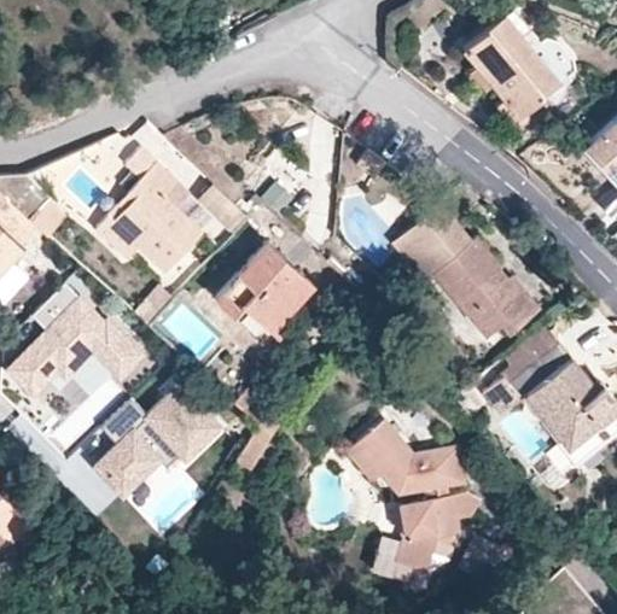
[(575,60),(559,41),(547,37),(541,42),(512,7),(504,15),(560,83),(576,70),(575,60)]
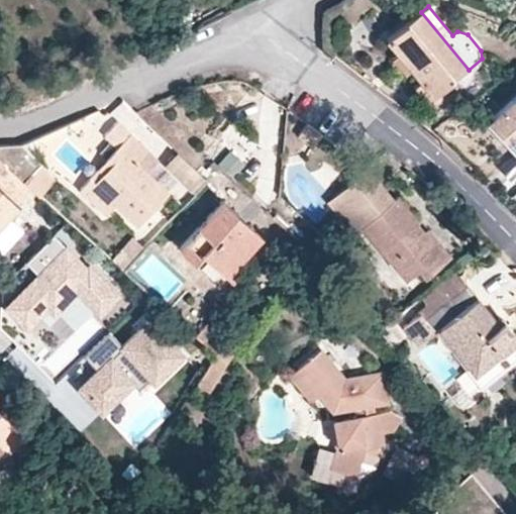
[(469,70),(421,12),(388,40),(400,56),(413,71),(423,83),(416,89),(432,108),(456,89),(451,84),(469,70)]
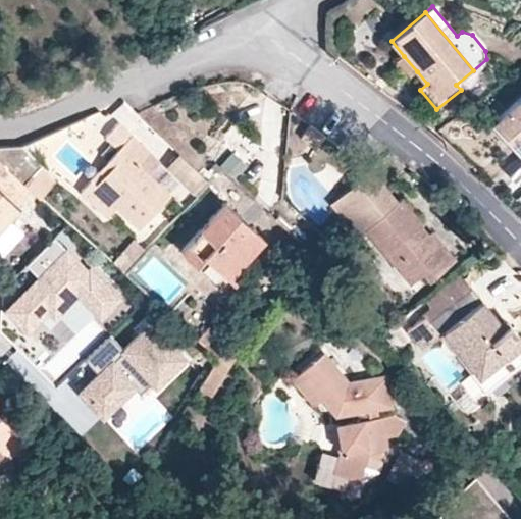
[(417,71),(404,56),(397,61),(410,76),(417,71)]
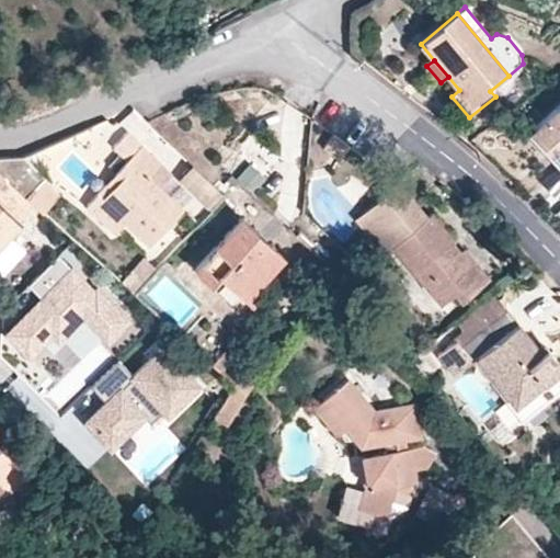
[(559,105),(530,133),(559,163),(559,105)]
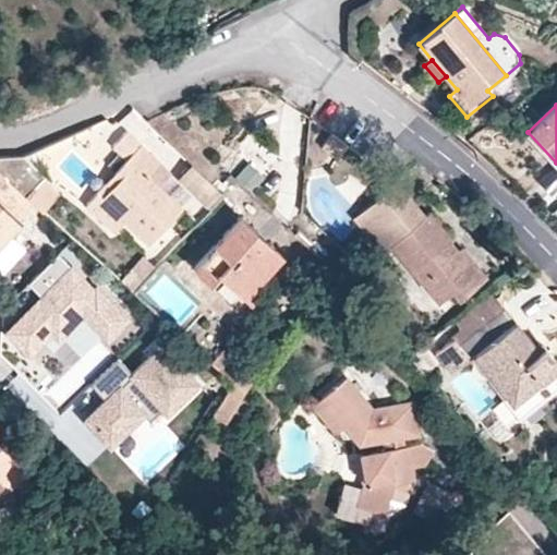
[(159,189),(171,176),(129,135),(114,149),(129,163),(108,184),(113,190),(104,200),(98,194),(87,206),(116,232),(125,221),(149,244),(181,210),(159,189)]
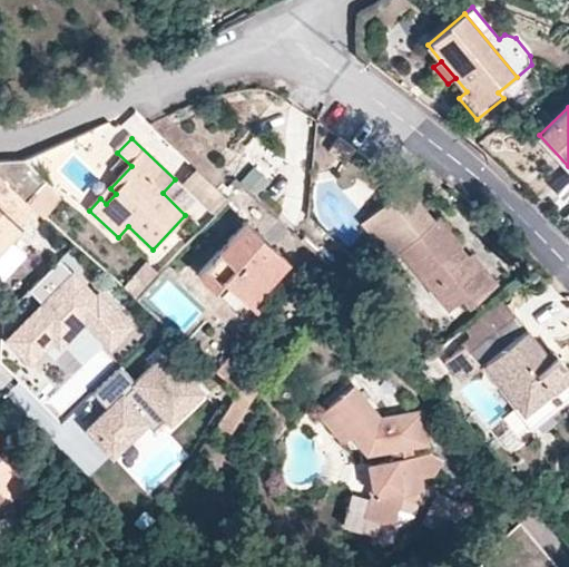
[(47,184),(25,162),(0,163),(0,174),(29,203),(46,185),(47,184)]
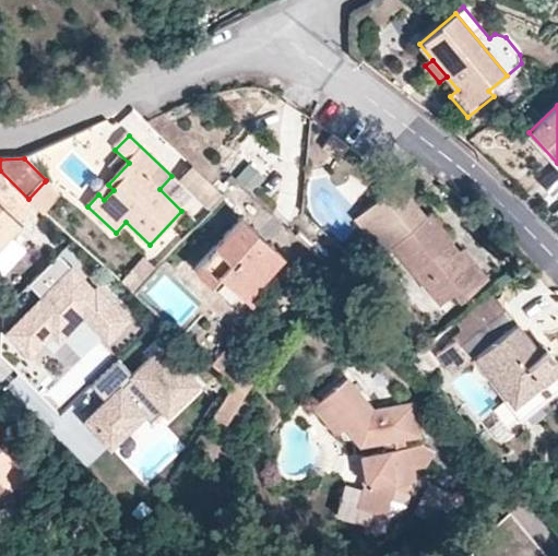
[(253,189),(265,174),(248,161),(237,177),(253,189)]
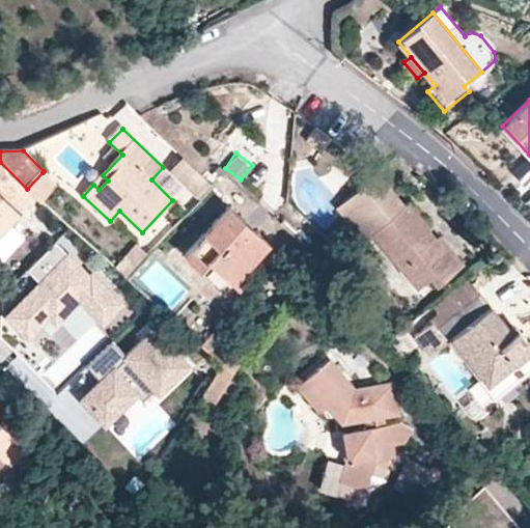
[(212,185),(183,159),(170,172),(198,198),(212,185)]
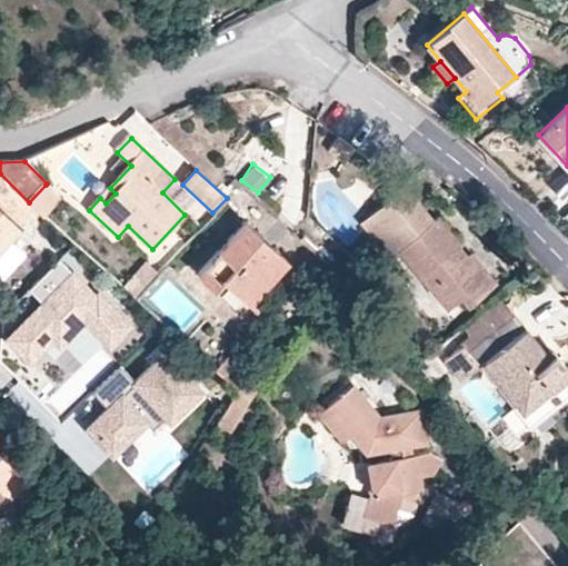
[(21,227),(37,210),(29,202),(0,174),(0,256),(0,257),(25,230),(21,227)]
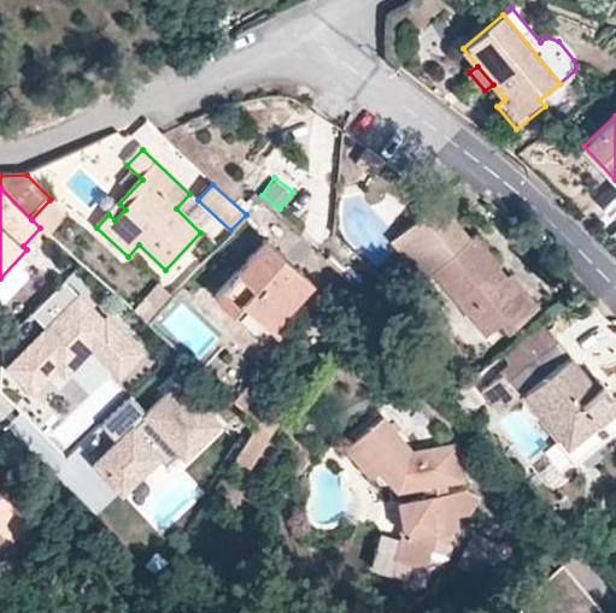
[(48,235),(66,216),(50,200),(31,219),(40,228),(48,235)]
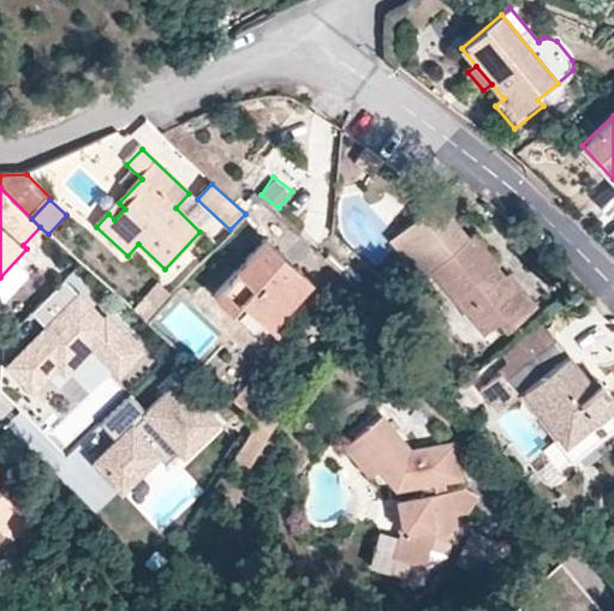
[(114,220),(125,209),(119,203),(108,214),(114,220)]
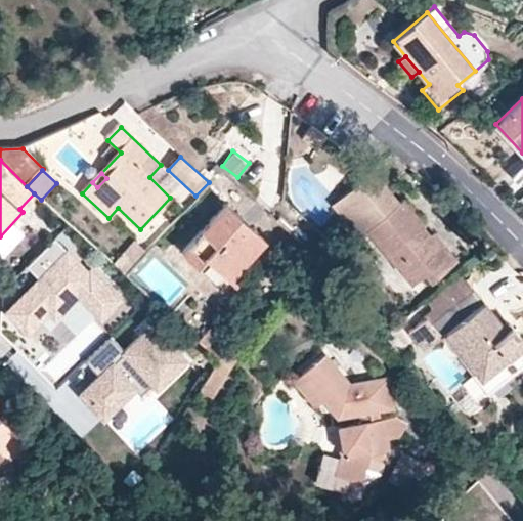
[(426,228),(404,202),(400,205),(374,173),(349,193),(353,199),(337,213),(360,240),(367,233),(412,287),(426,276),(433,284),(456,264),(433,236),(431,237),(424,229),(426,228)]
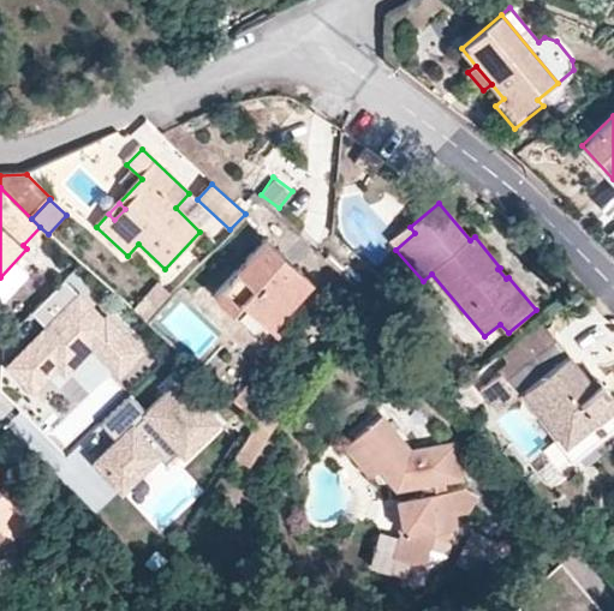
[(236,234),(250,219),(245,214),(230,229),(236,234)]
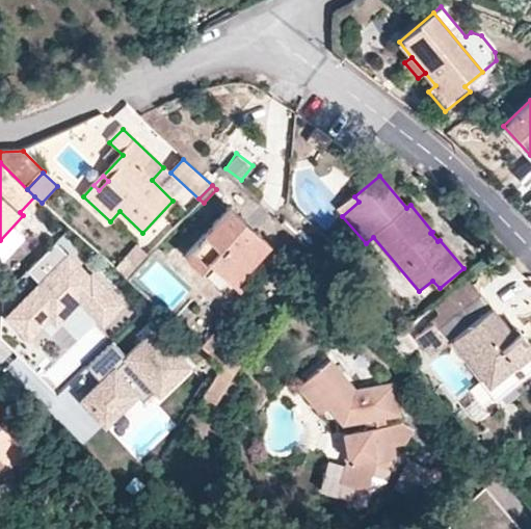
[(342,216),(359,202),(354,196),(337,210),(342,216)]
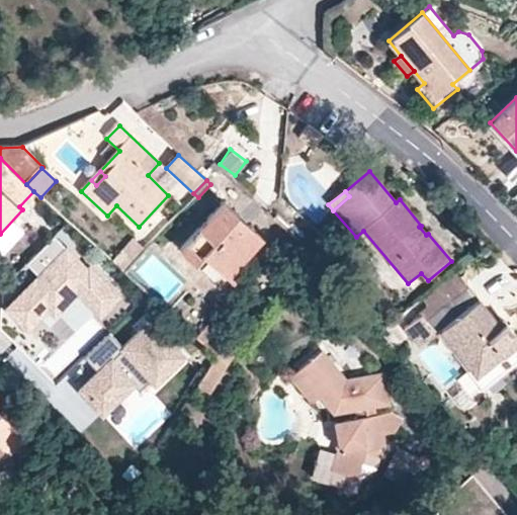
[(230,274),(263,240),(224,203),(181,250),(220,285),(230,274)]
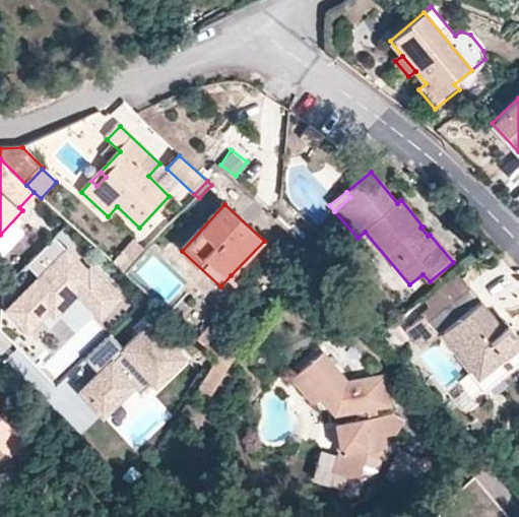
[(430,235),(423,227),(420,228),(428,236),(430,235)]
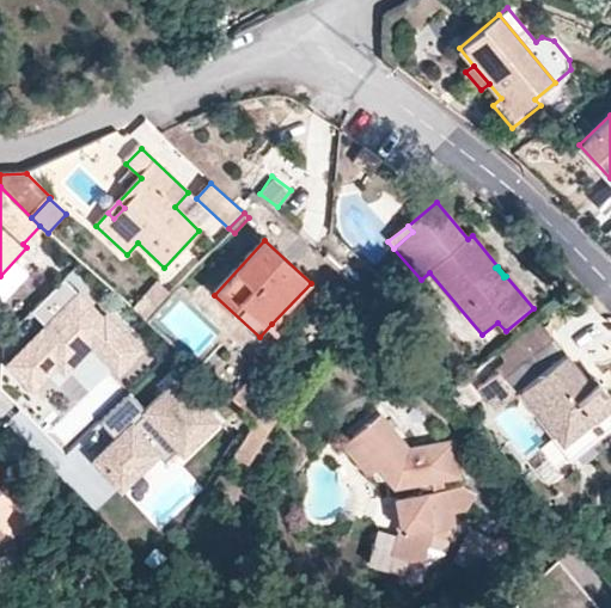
[(104,318),(67,280),(34,311),(47,324),(7,362),(32,387),(56,363),(65,372),(90,348),(118,378),(146,352),(109,314),(104,318)]
